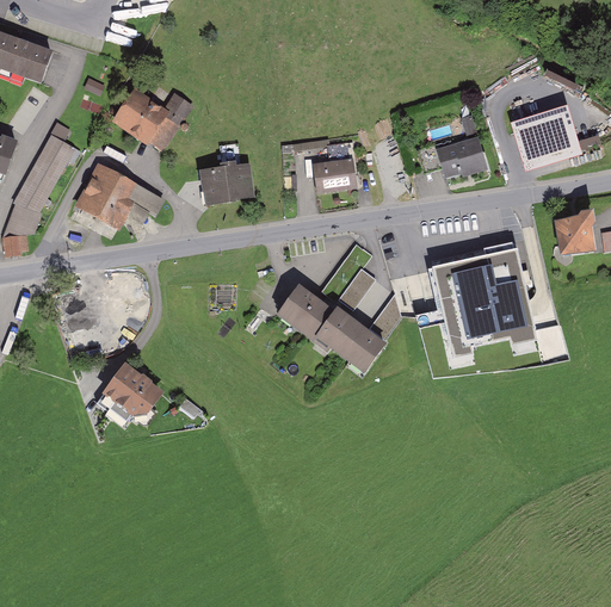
[(51,50),(0,32),(0,64),(42,80),(51,50)]
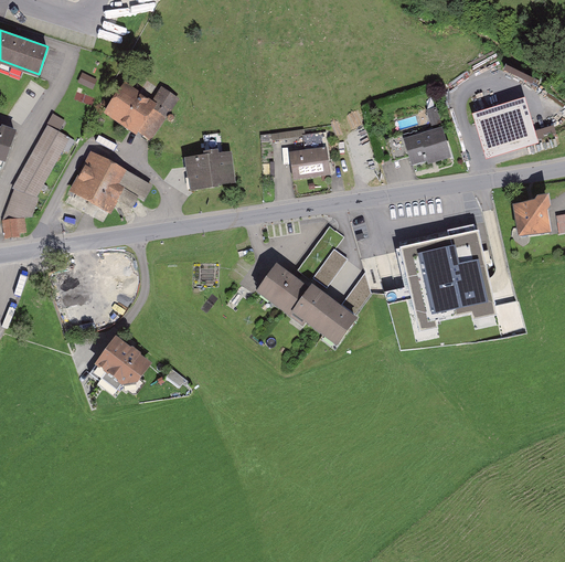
[(152,102),(124,83),(107,108),(149,136),(176,96),(162,87),(152,102)]
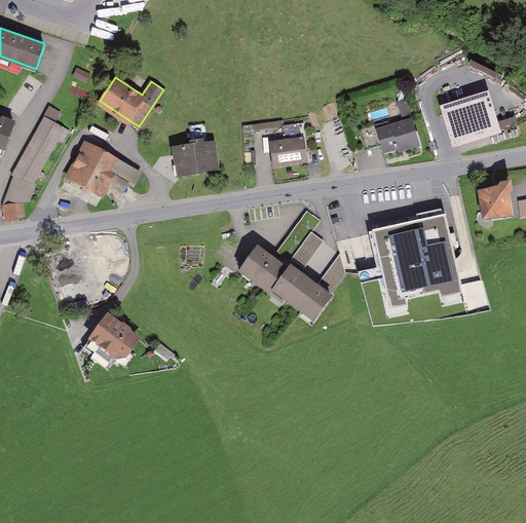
[(489,90),(440,106),(453,147),(501,132),(489,90)]
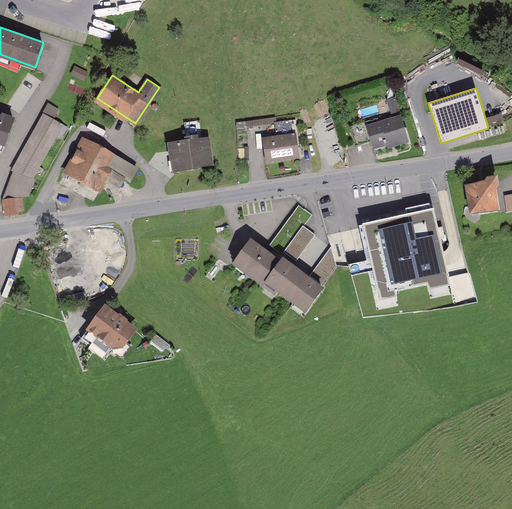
[(392,113),(400,111),(395,98),(388,100),(392,113)]
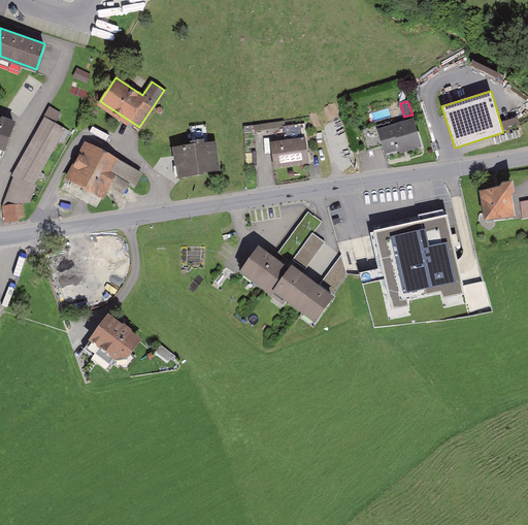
[(501,122),(504,131),(522,126),(519,117),(501,122)]
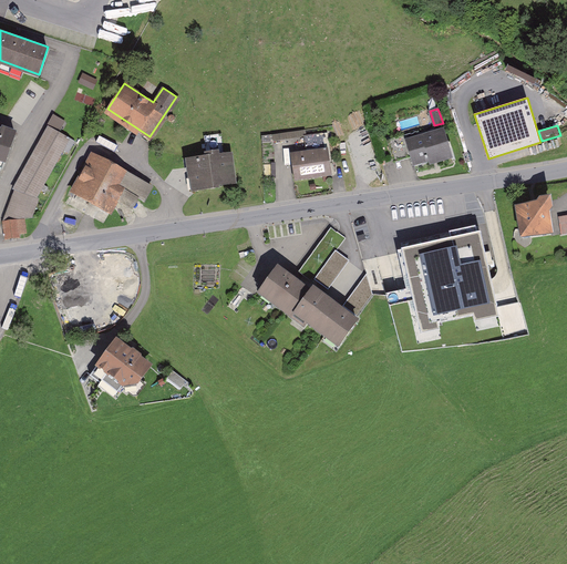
[(442,126),(408,136),(414,161),(430,156),(431,159),(450,153),(442,126)]
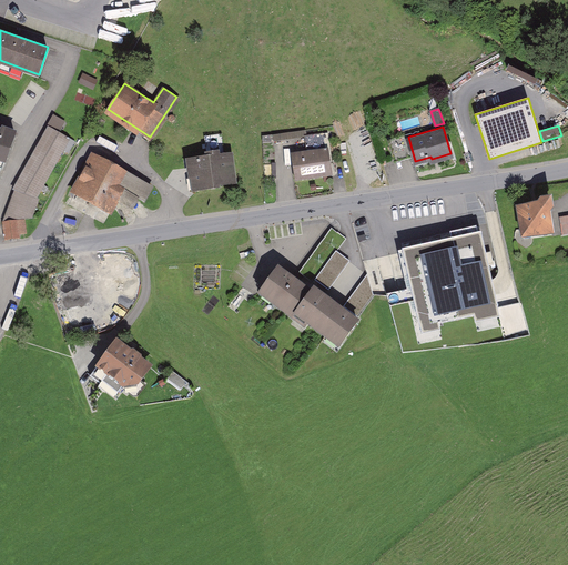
[(13,134),(0,129),(0,159),(3,161),(13,134)]
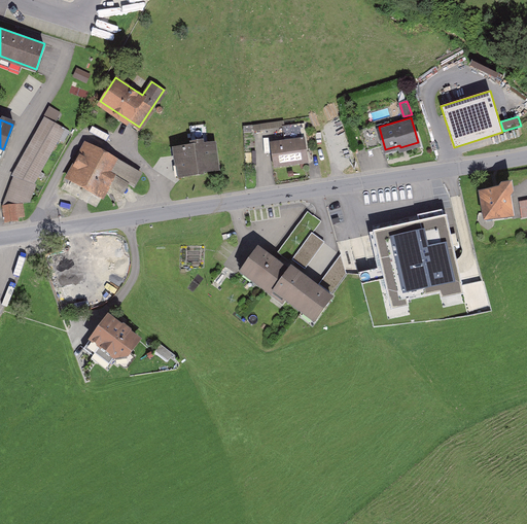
[(66,133),(43,119),(12,180),(6,200),(30,207),(35,187),(66,133)]
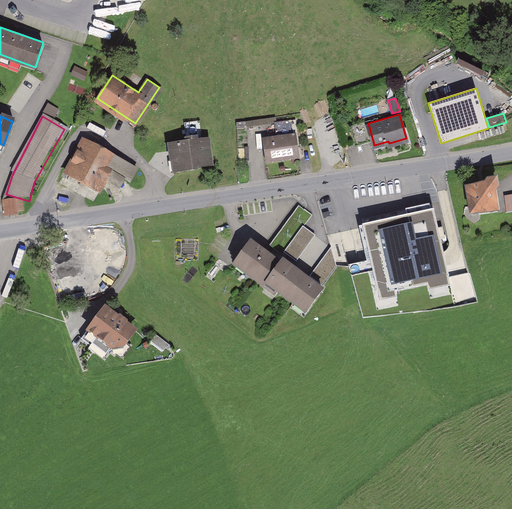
[(295,131),(263,135),(267,158),(298,153),(295,131)]
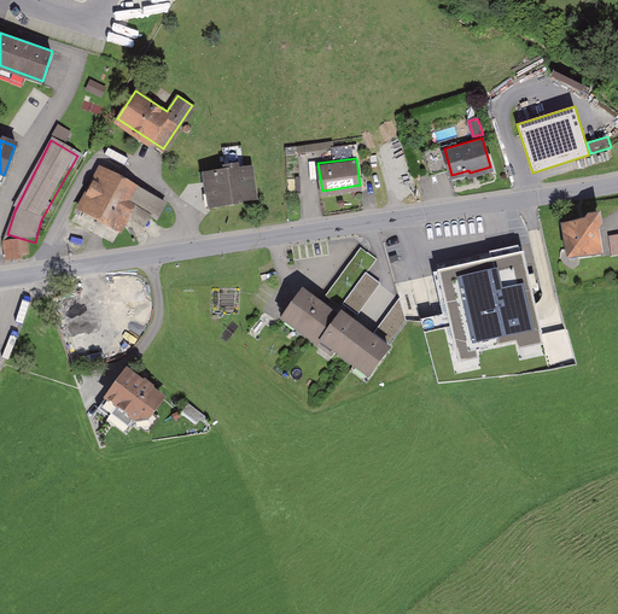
[(251,162),(205,169),(210,202),(256,194),(251,162)]
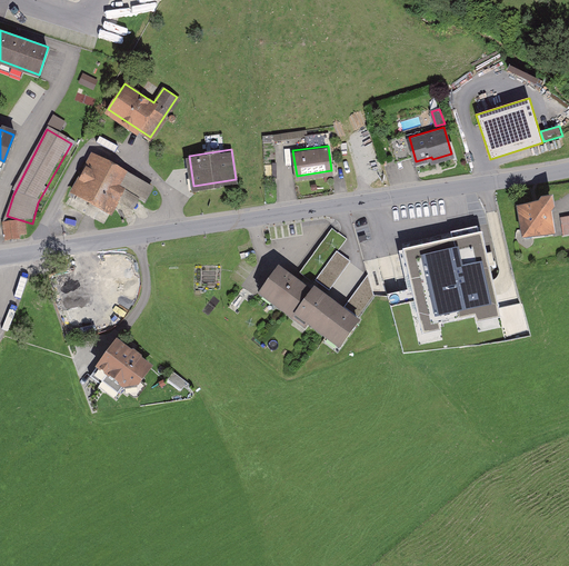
[(125,168),(92,151),(73,187),(106,204),(112,191),(116,194),(121,182),(118,180),(125,168)]
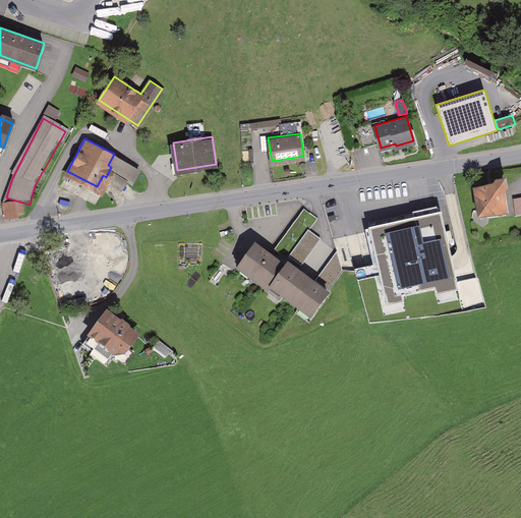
[(493,181),(474,184),(478,214),(507,210),(505,190),(507,187),(506,176),(496,177),(493,181)]
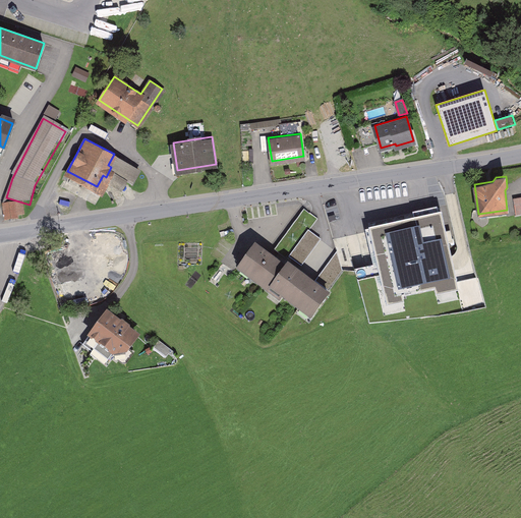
[(439,204),(367,220),(386,297),(456,281),(439,204)]
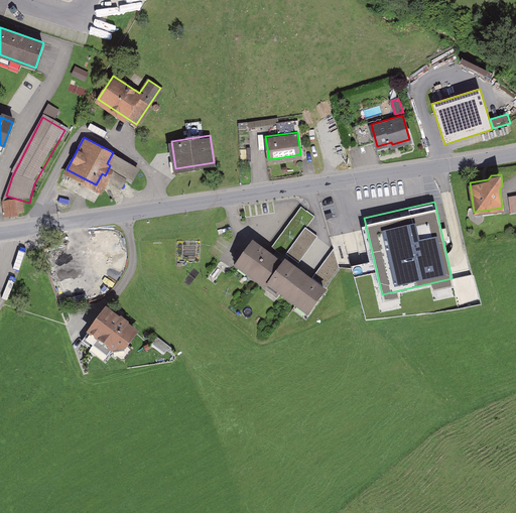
[(21,204),(2,207),(4,221),(23,219),(21,204)]
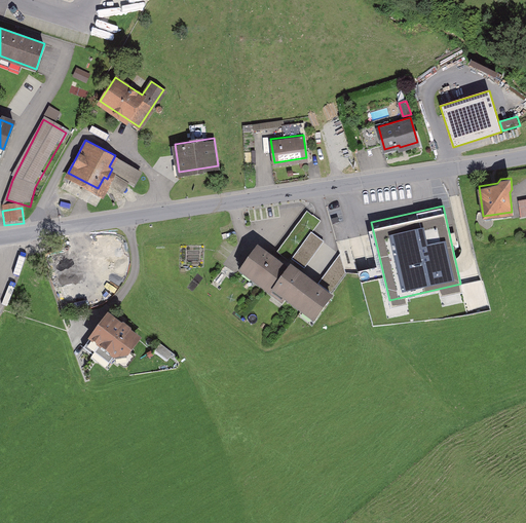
[(307,209),(277,249),(294,261),(295,258),(304,264),(324,237),(311,229),(320,218),(307,209)]
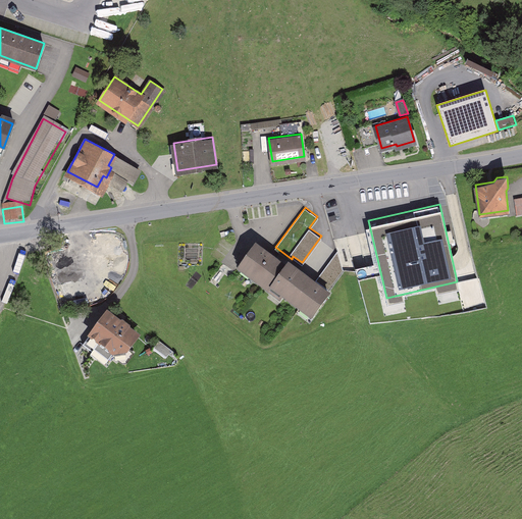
[(283,264),(256,243),(240,263),(277,292),(278,290),(310,314),(327,293),(286,261),(283,264)]
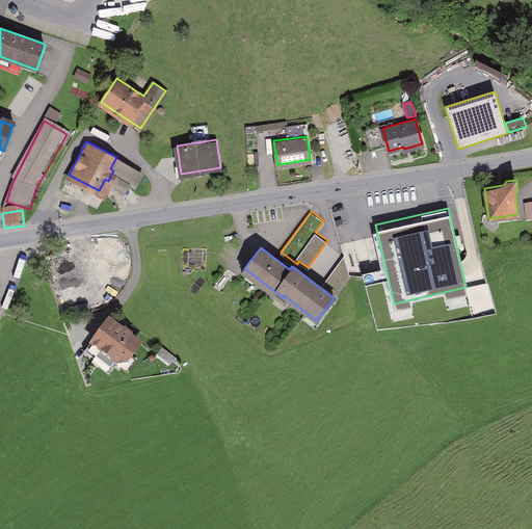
[(343,255),(323,283),(336,291),(348,272),(343,255)]
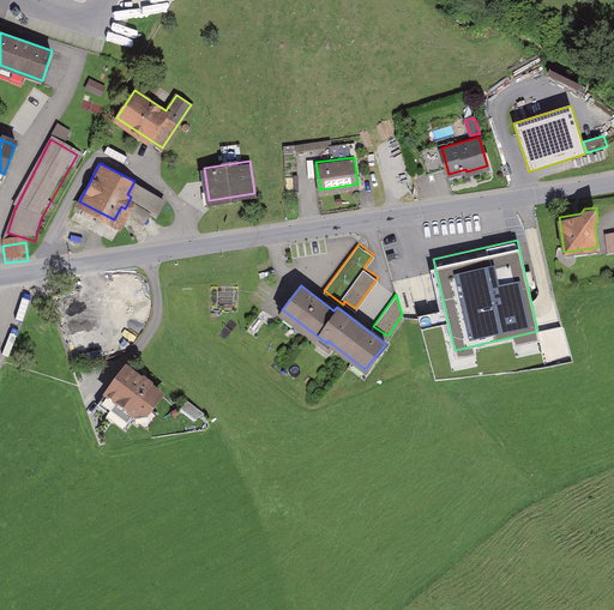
[(162,392),(127,363),(103,392),(106,394),(100,403),(125,423),(132,414),(145,424),(156,411),(150,406),(162,392)]
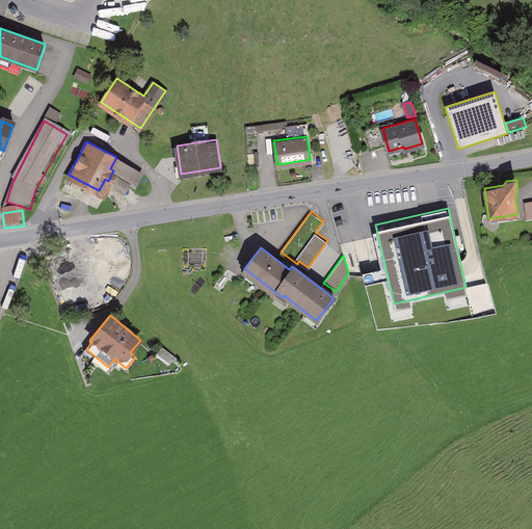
[(178,355),(162,343),(155,351),(168,363),(173,359),(175,361),(178,355)]
